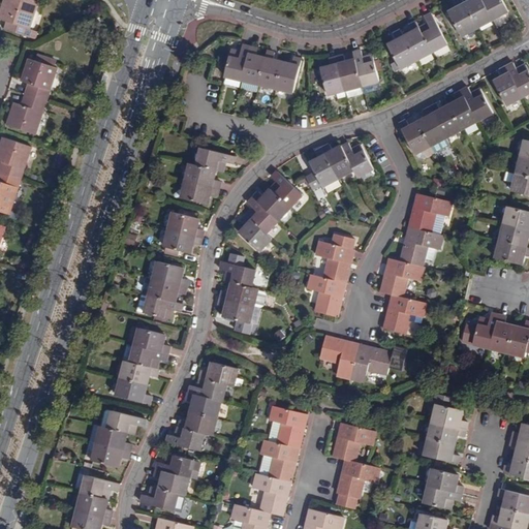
[(28,37),(39,3),(30,0),(6,0),(1,16),(12,19),(10,25),(8,31),(28,37)]
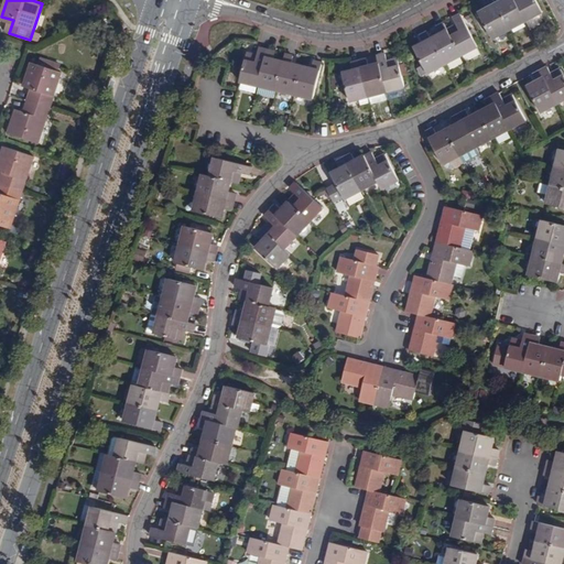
[(510,31),(525,22),(513,0),(503,0),(506,2),(497,7),(510,31)]
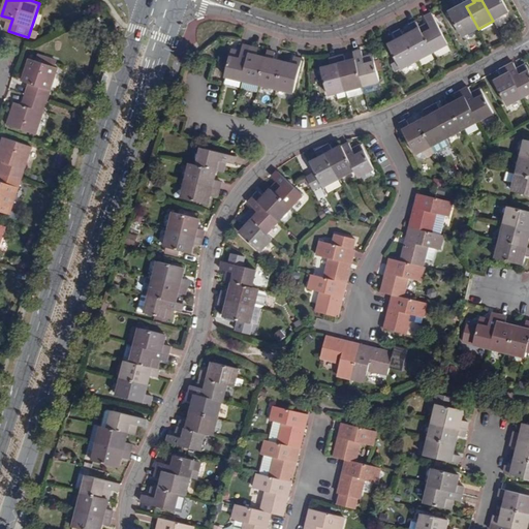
[(481,0),(493,21),(508,12),(501,0),(481,0)]
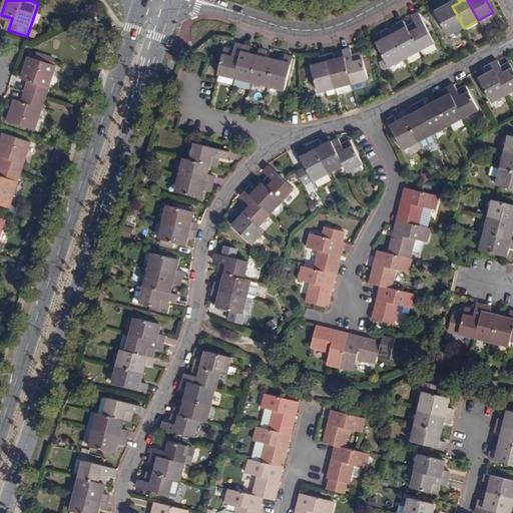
[(448,36),(464,28),(452,6),(443,11),(439,3),(432,7),(448,36)]
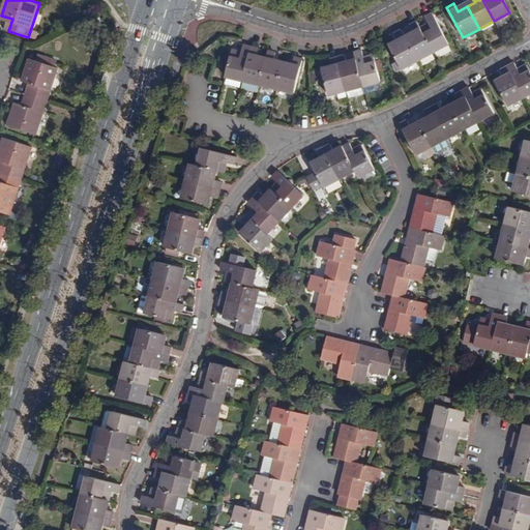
[(0,20),(0,21),(10,25),(12,19),(1,16),(0,20)]
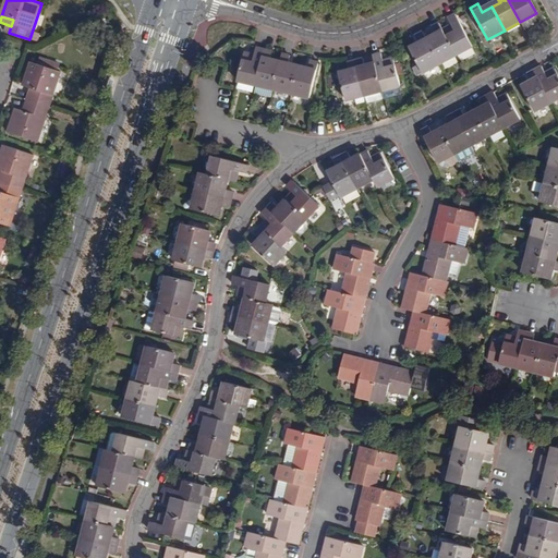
[(444,32),(457,57),(472,48),(456,16),(448,20),(451,26),(452,29),(448,32),(447,29),(444,32)]
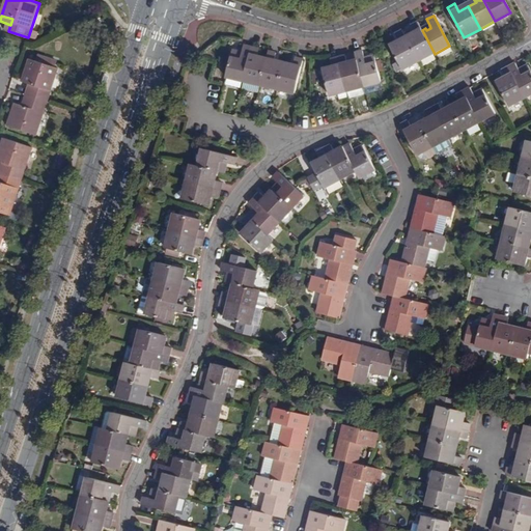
[(407,39),(418,62),(435,54),(422,30),(418,24),(410,28),(414,35),(407,39)]
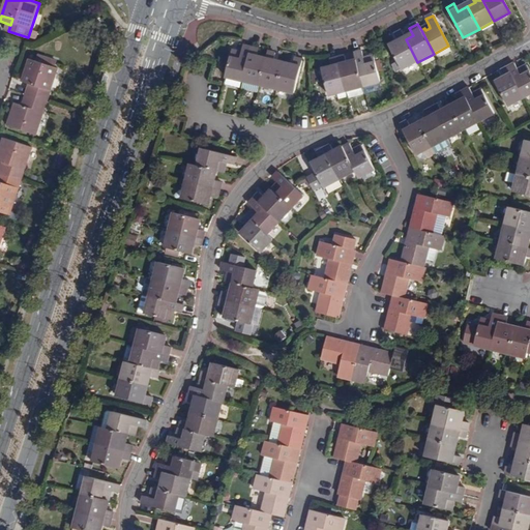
[(396,74),(417,62),(406,39),(402,32),(392,36),(398,45),(389,49),(395,59),(396,62),(391,65),(396,74)]
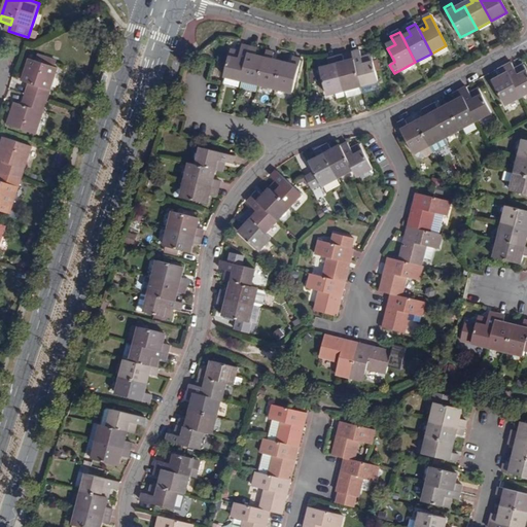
[(241,79),(249,47),(241,45),(239,51),(239,55),(236,54),(236,50),(232,49),(225,75),(241,79)]
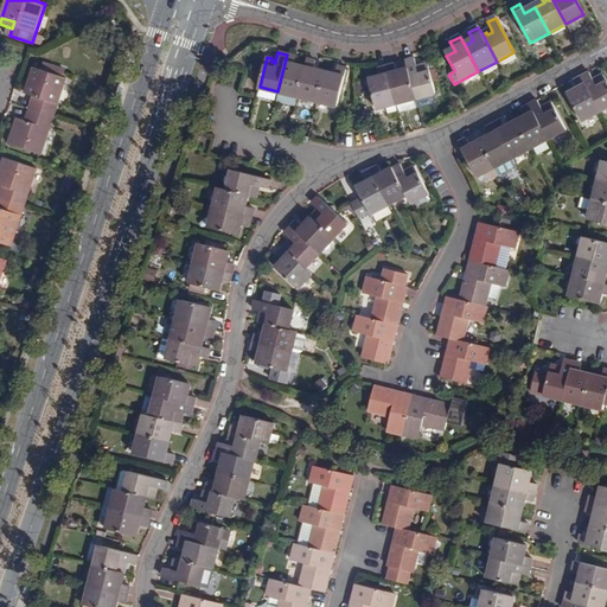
[(279,91),(298,96),(305,68),(293,65),(295,56),(287,55),(278,91),(279,91)]
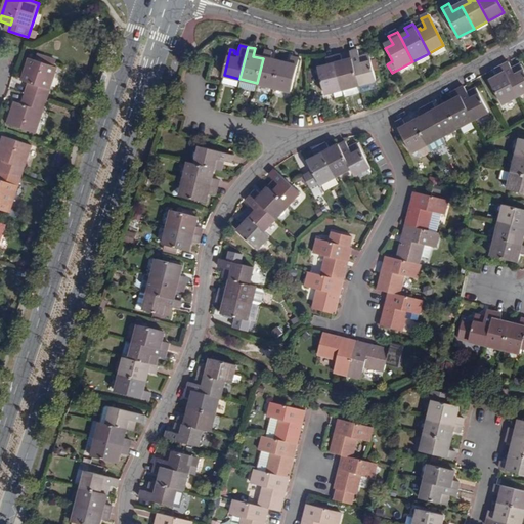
[(274,87),(279,62),(271,60),(273,52),(265,50),(263,58),(257,83),(274,87)]
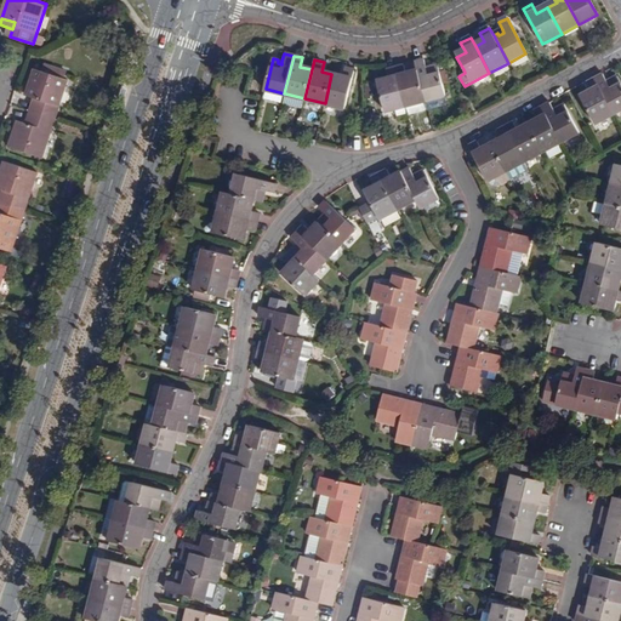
[(444,96),(446,96),(438,64),(431,67),(431,70),(427,72),(426,68),(423,60),(415,62),(417,72),(426,101),(444,96)]
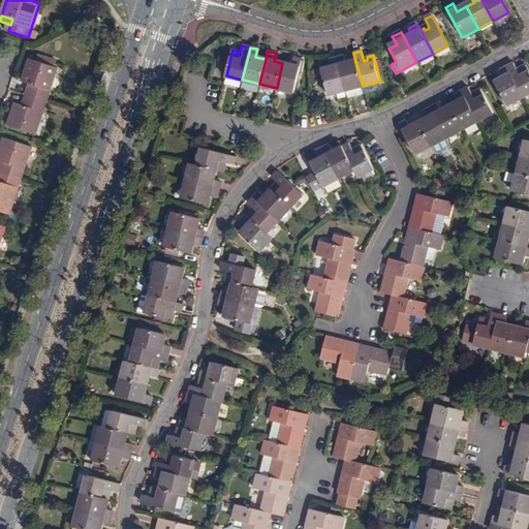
[(363,86),(355,61),(347,63),(344,55),(337,57),(346,91),(363,86)]
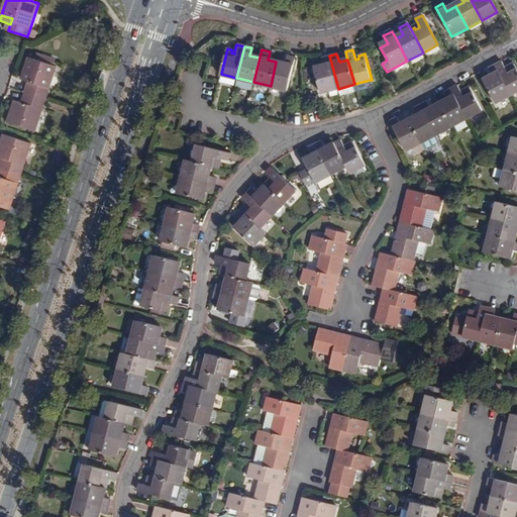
[(338,89),(329,56),(321,58),(323,66),(314,69),(320,93),(338,89)]
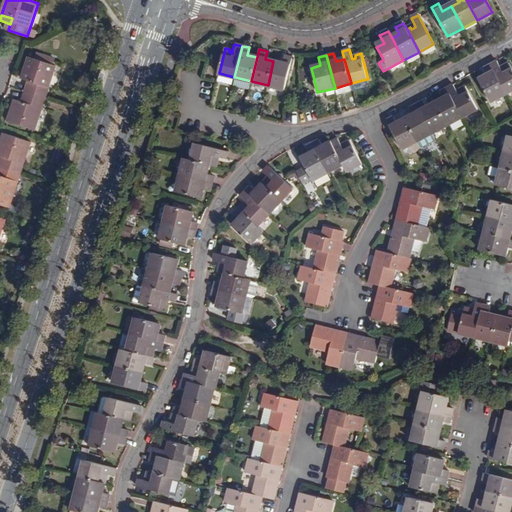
[(284,64),(273,61),(268,85),(286,90),(293,57),(285,56),(284,64)]
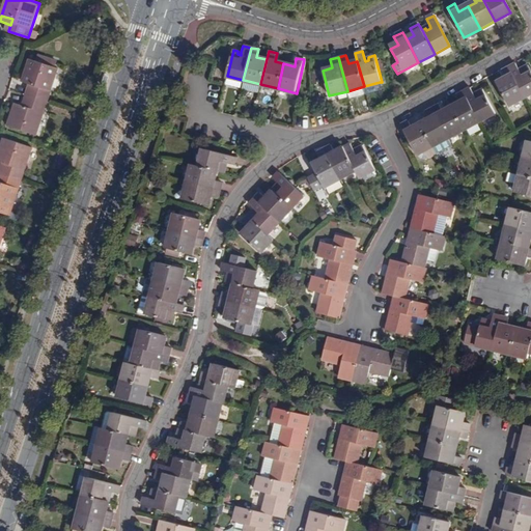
[(37,135),(45,112),(40,111),(45,101),(48,90),(51,91),(52,91),(59,68),(31,59),(24,81),(30,83),(34,85),(30,95),(27,107),(23,105),(17,103),(9,126),(37,135)]
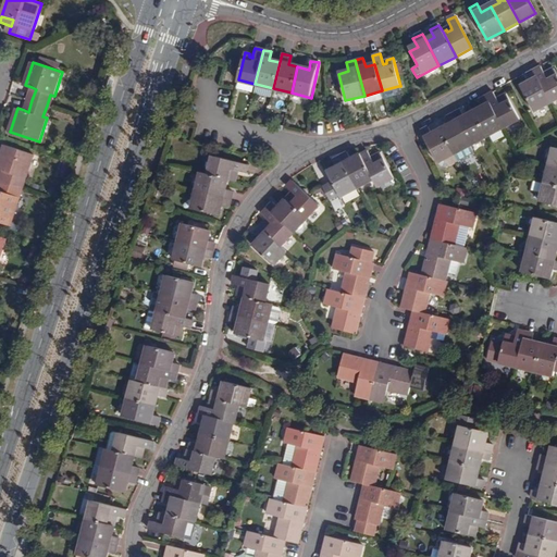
[(541,70),(534,73),(552,104),(556,101),(556,75),(554,71),(548,73),(549,76),(546,78),(544,76),(541,70)]
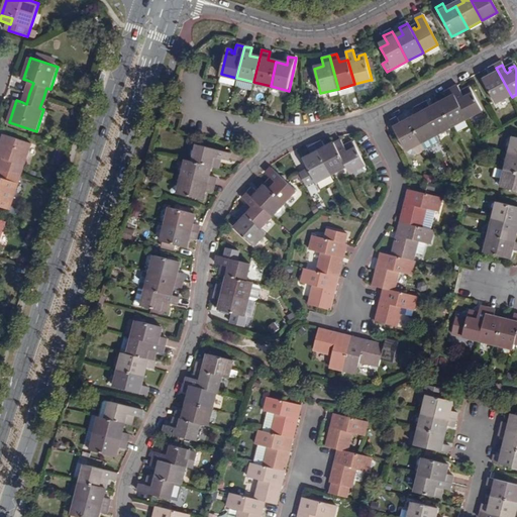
[(512,97),(496,68),(489,71),(493,78),(484,82),(496,105),(512,97)]
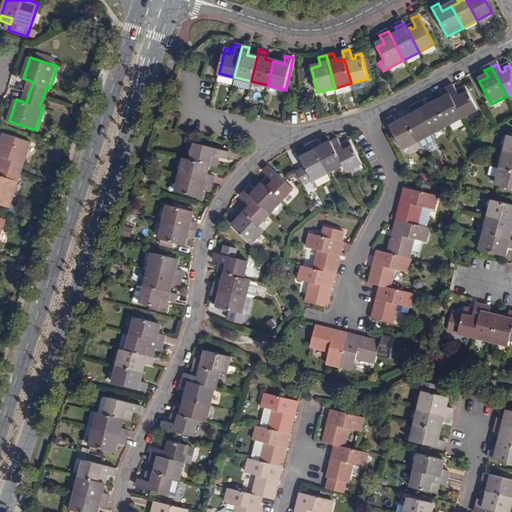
[(235,77),(233,85),(250,89),(251,81),(235,77)]
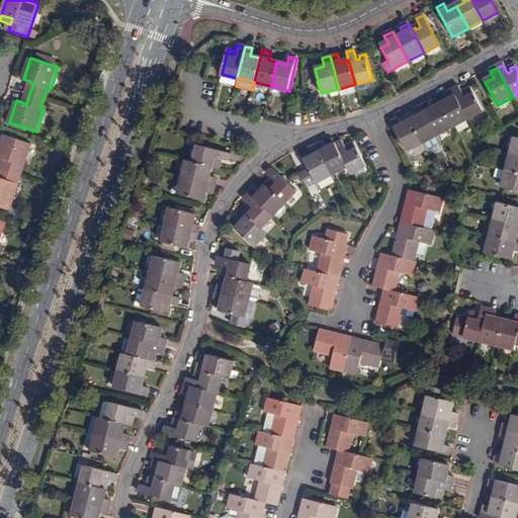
[(357,91),(372,87),(370,80),(355,84),(357,91)]
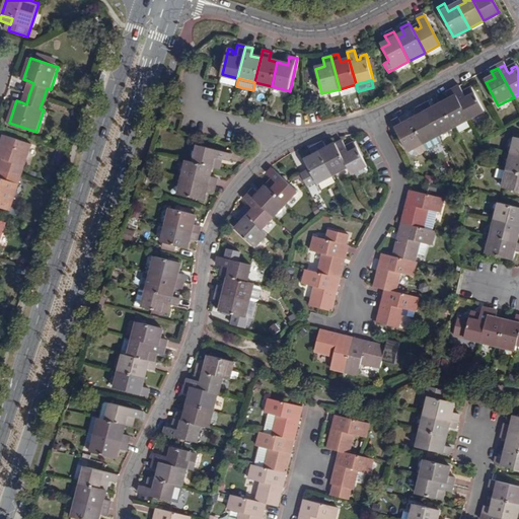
[(459,88),(453,91),(469,122),(484,114),(471,90),(463,94),(459,88)]
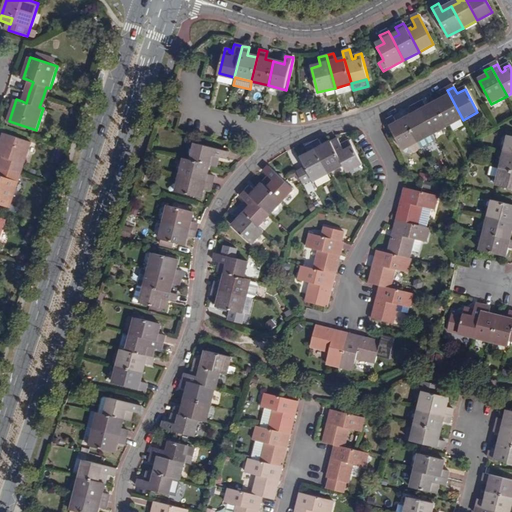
[(436,105),(448,128),(463,120),(447,90),(440,94),(444,100),(436,105)]
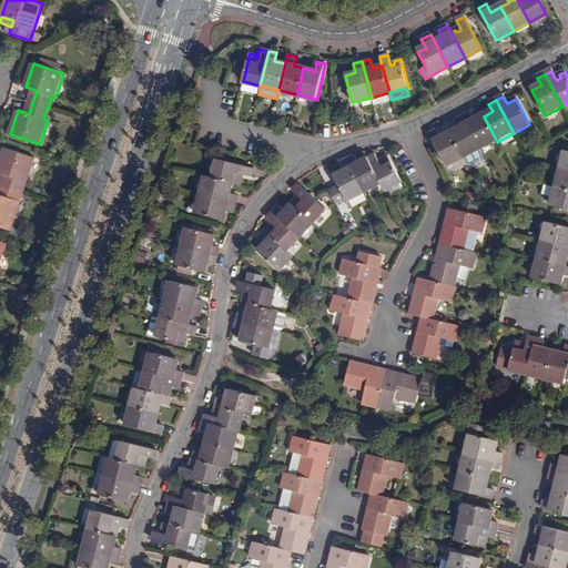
[(479,151),(497,142),(484,117),(474,121),(470,114),(463,119),(479,151)]
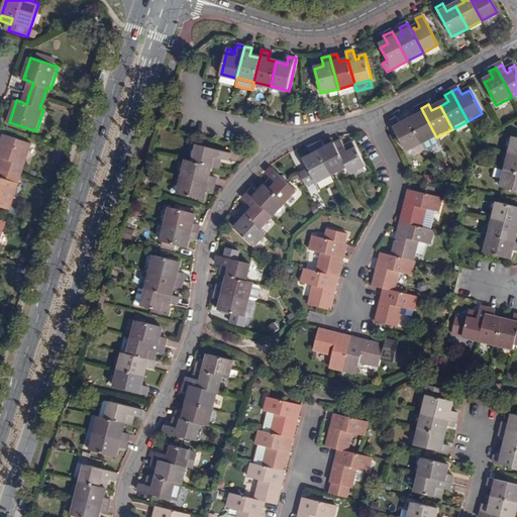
[(422,145),(436,137),(421,108),(415,111),(418,117),(409,121),(422,145)]
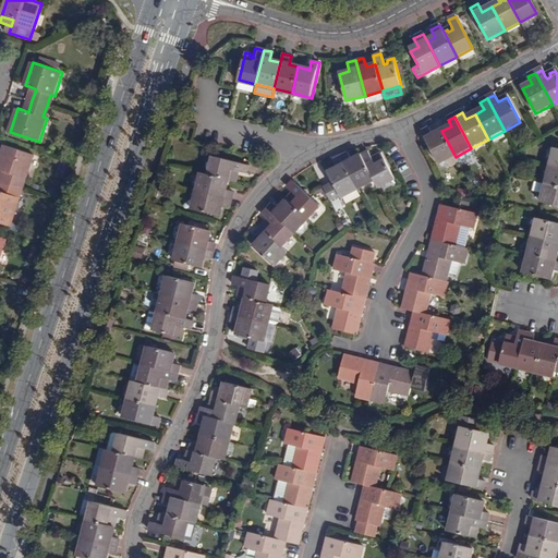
[(437,167),(456,157),(441,131),(433,136),(429,130),(420,135),(437,167)]
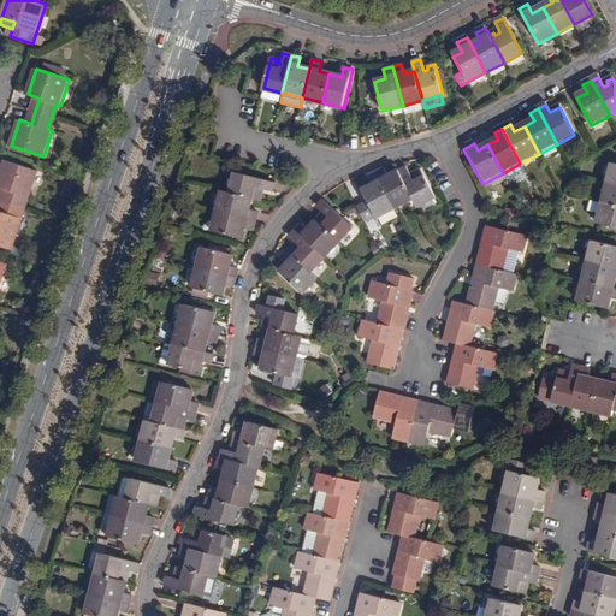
[(0,201),(0,246),(11,249),(25,209),(22,208),(25,196),(29,197),(37,171),(6,161),(0,178),(0,185),(5,188),(10,189),(5,203),(0,201)]
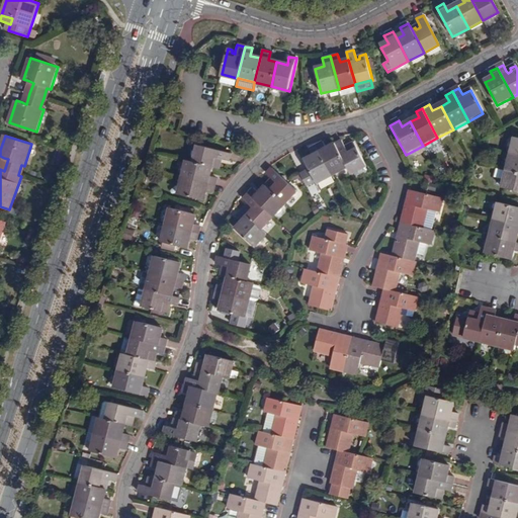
[(509,155),(517,157),(517,138),(513,138),(509,155)]
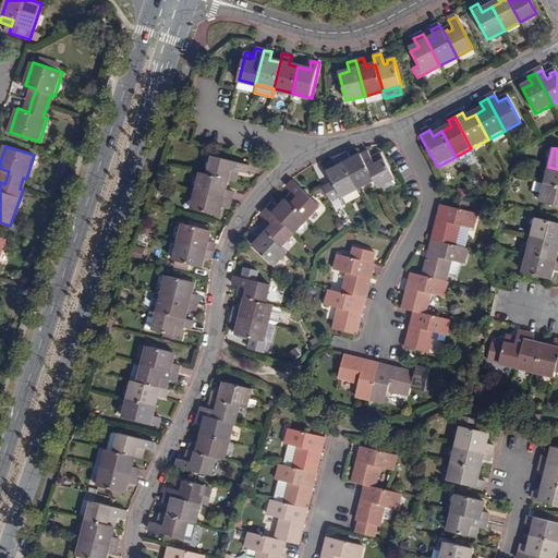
[(370,153),(362,156),(375,182),(379,190),(397,180),(383,154),(377,157),(378,160),(375,162),(373,159),(370,153)]
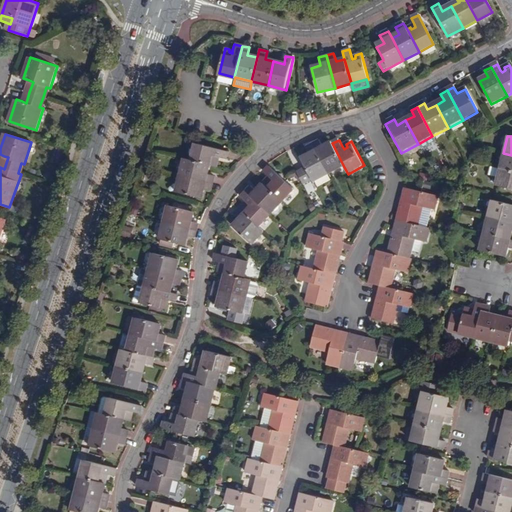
[(313,145),(328,175),(344,167),(332,143),(323,148),(320,141),(313,145)]
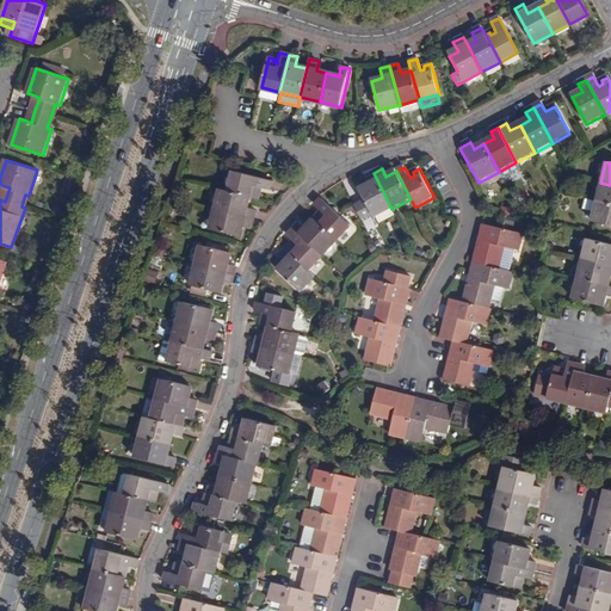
[(226,190),(247,195),(258,197),(259,191),(255,191),(257,186),(260,186),(266,189),(270,179),(230,170),(226,190)]
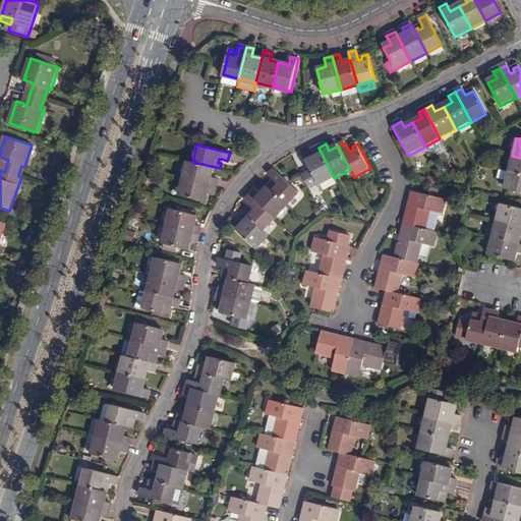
[(429,154),(425,147),(408,156),(411,159),(415,161),(420,159),(429,154)]
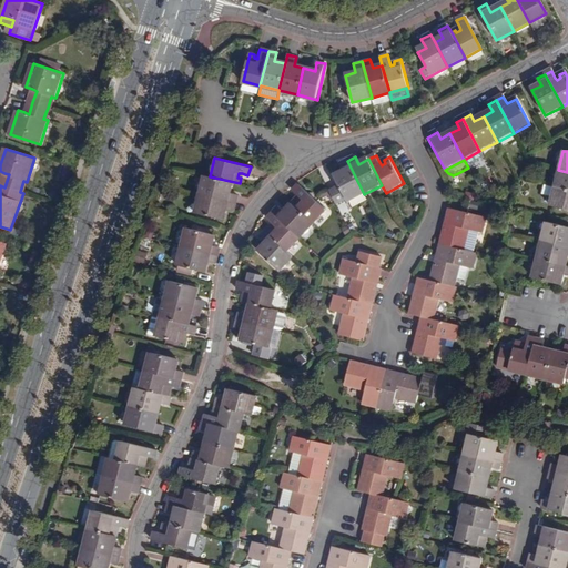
[(346,203),(364,194),(347,161),(338,165),(343,173),(333,178),(346,203)]
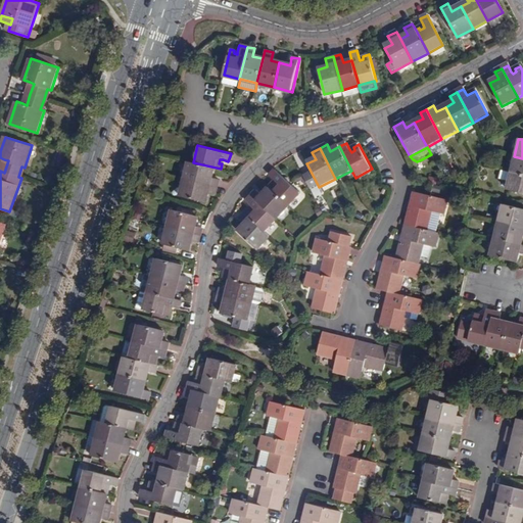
[(522,158),(514,156),(510,173),(522,176),(522,158)]
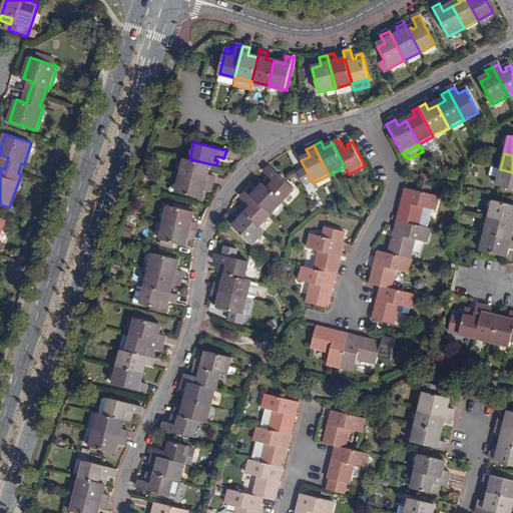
[(178,174),(212,182),(213,175),(205,173),(207,163),(189,159),(182,157),(178,174)]
